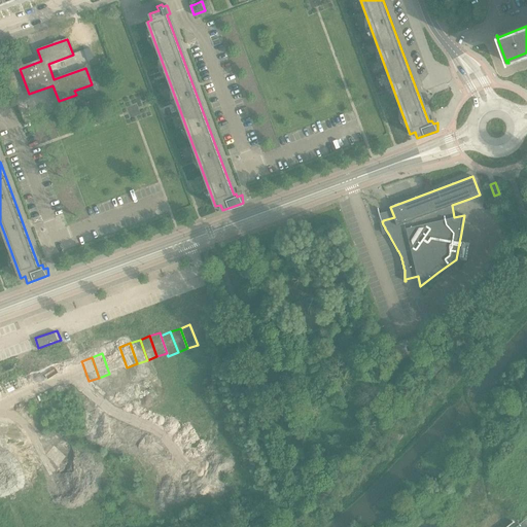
[(82,363),(72,366),(80,387),(90,383),(89,381),(82,363)]
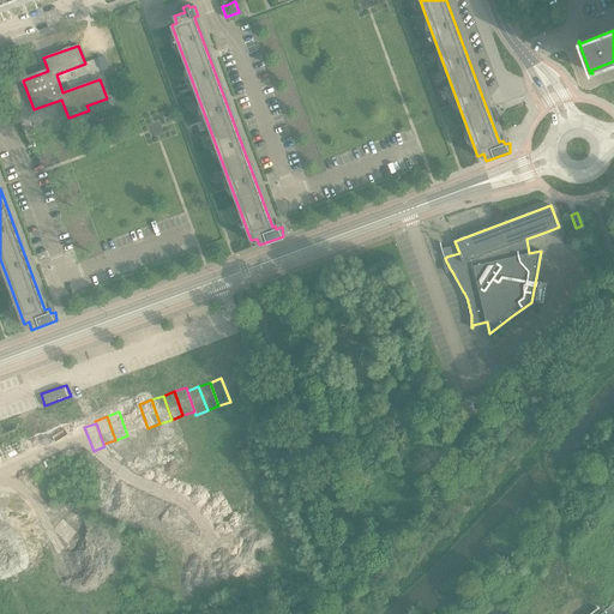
[(84,427),(73,432),(82,455),(94,451),(84,427)]
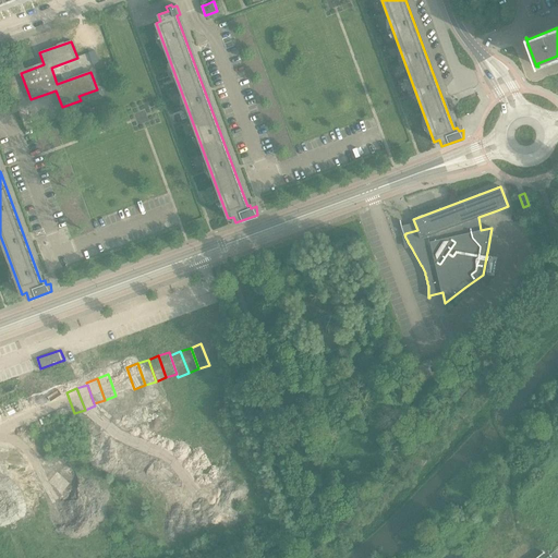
[(67,392),(56,396),(63,417),(74,413),(67,392)]
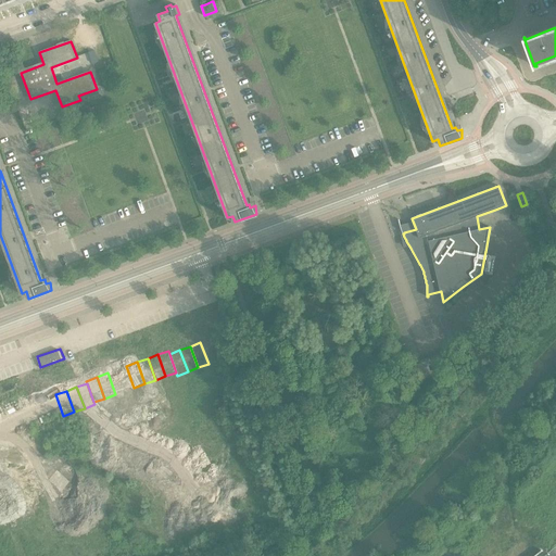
[(231,392),(210,400),(214,411),(235,403),(231,392)]
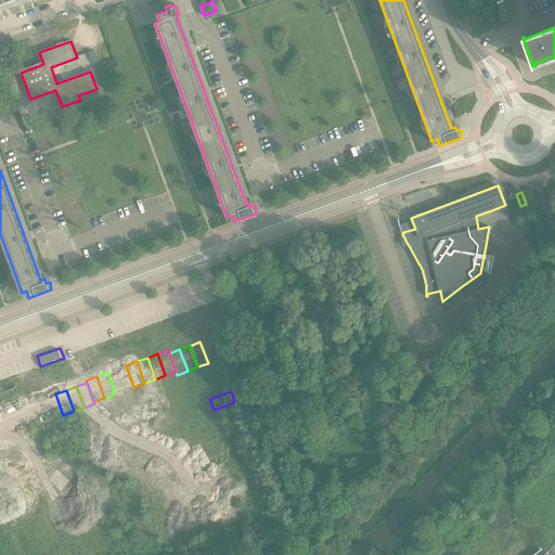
[(55,394),(46,398),(53,418),(63,415),(55,394)]
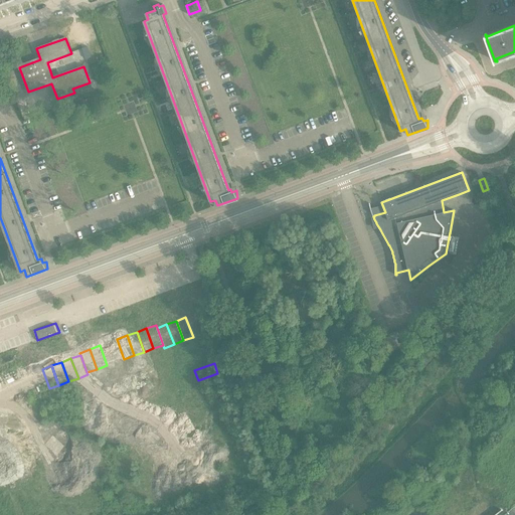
[(42,369),(32,372),(39,390),(39,392),(49,388),(42,369)]
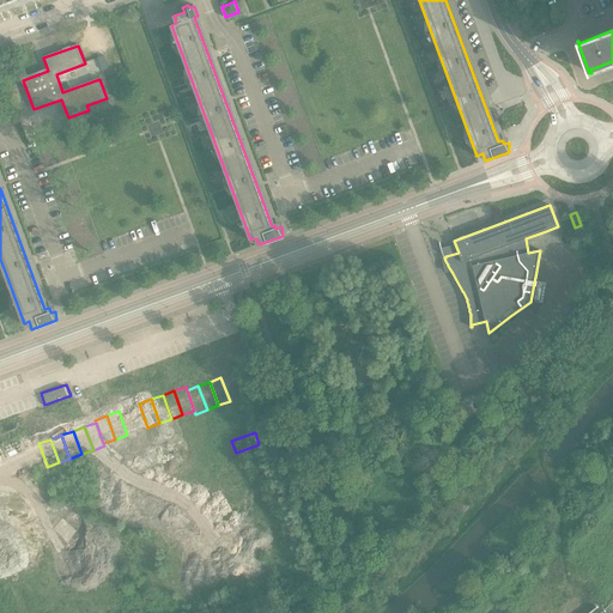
[(37,441),(26,445),(35,468),(47,465),(38,443),(37,441)]
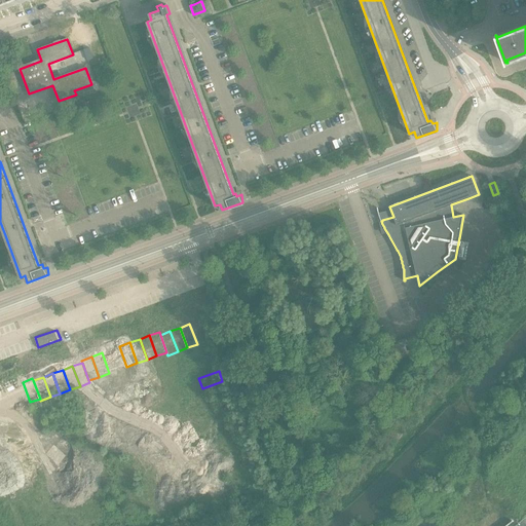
[(222,381),(202,388),(205,399),(226,391),(222,381)]
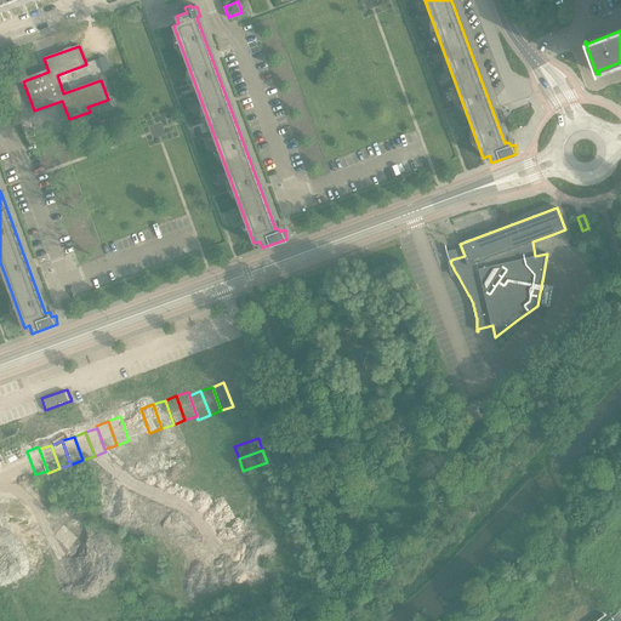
[(27,451),(15,455),(23,477),(23,479),(35,474),(27,451)]
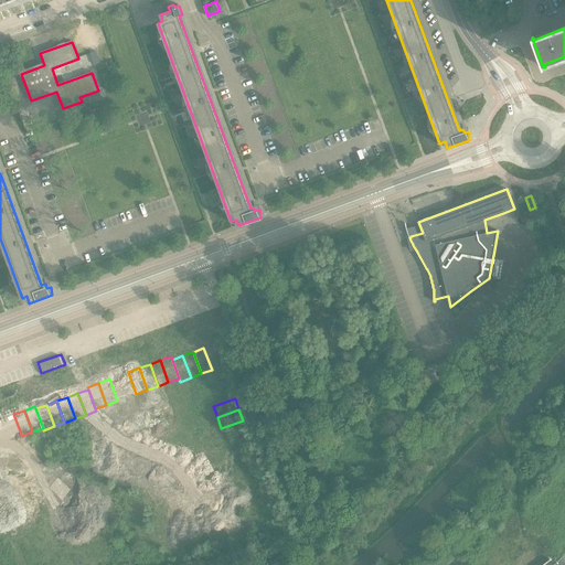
[(13,412),(2,416),(10,438),(21,434),(13,414),(13,412)]
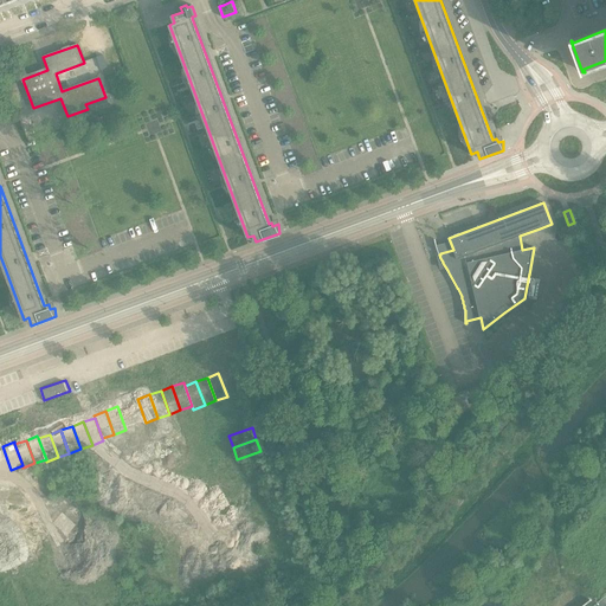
[(2,446),(0,446),(0,474),(11,470),(2,446)]
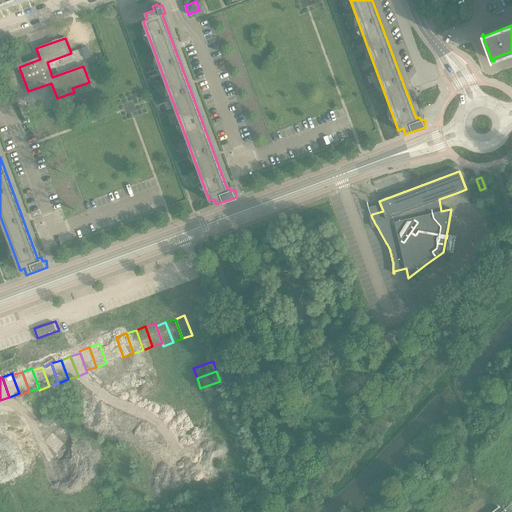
[(226,398),(207,405),(210,415),(230,408),(226,398)]
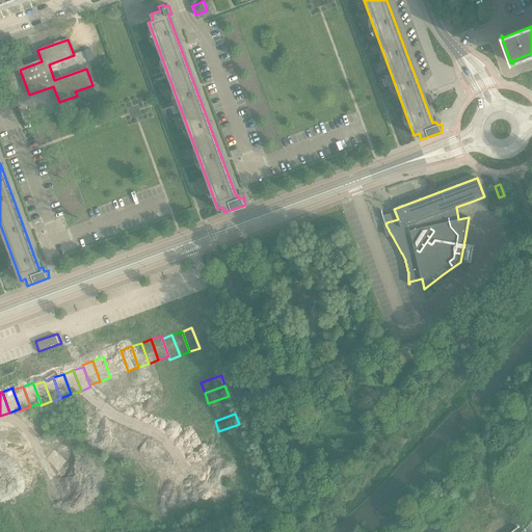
[(239,424),(218,431),(222,442),(243,433),(239,424)]
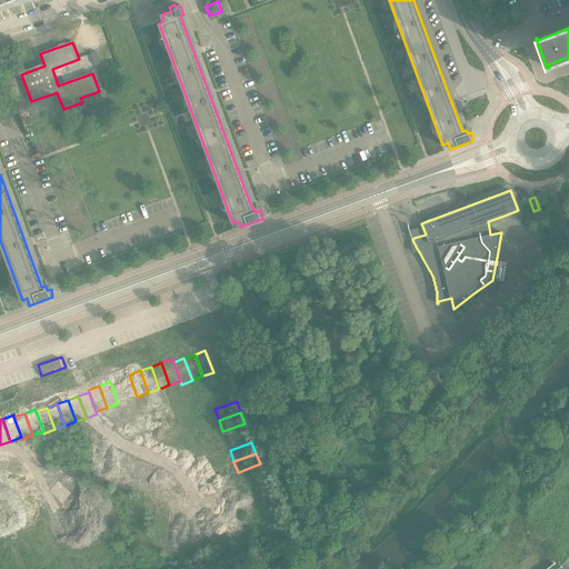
[(260,463),(238,472),(241,482),(263,475),(260,463)]
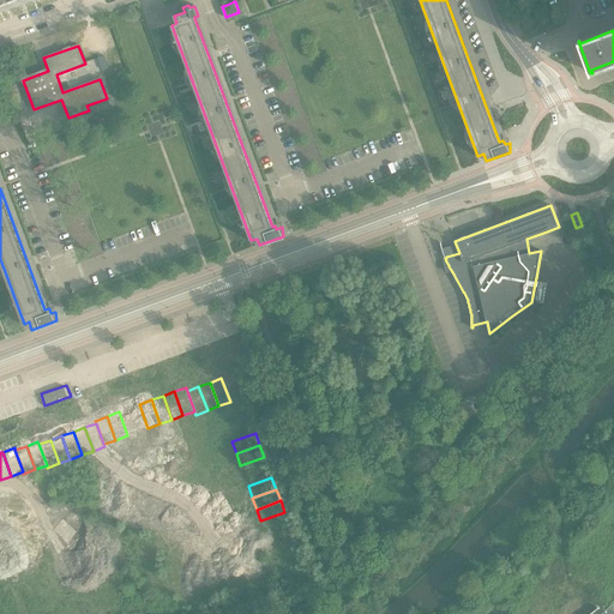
[(284,512),(260,521),(265,533),(289,524),(284,512)]
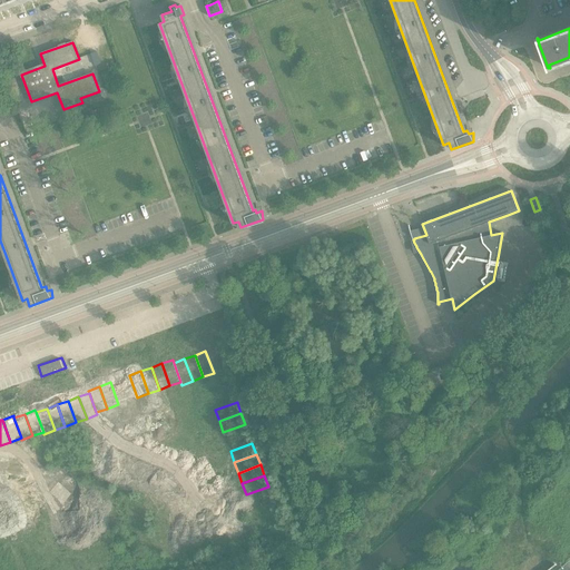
[(268,487),(246,494),(251,505),(272,498),(268,487)]
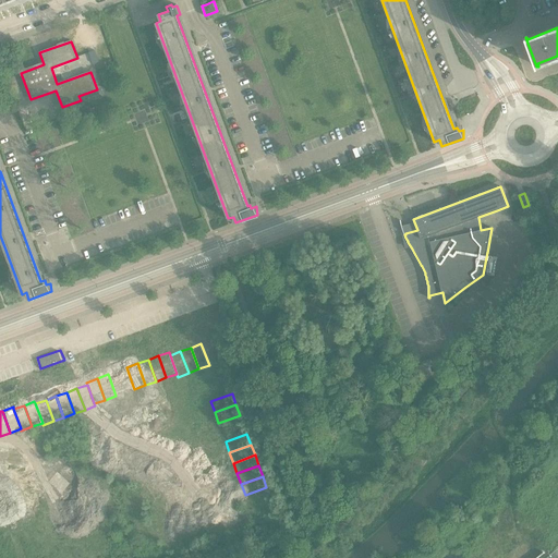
[(165,557),(160,545),(141,553),(143,557),(165,557)]
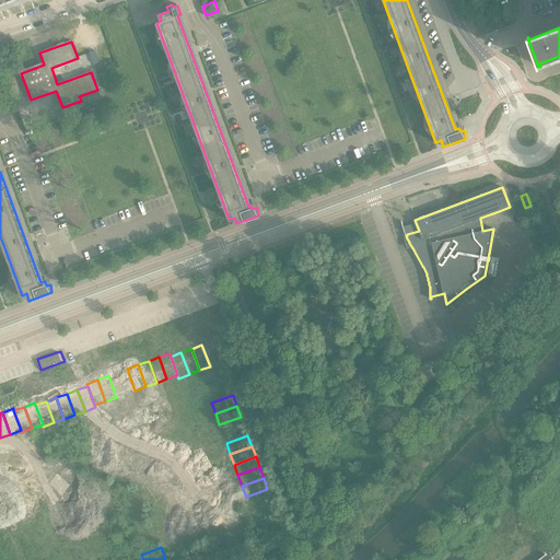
[(8,548),(0,550),(0,559),(6,559),(12,558),(8,548)]
